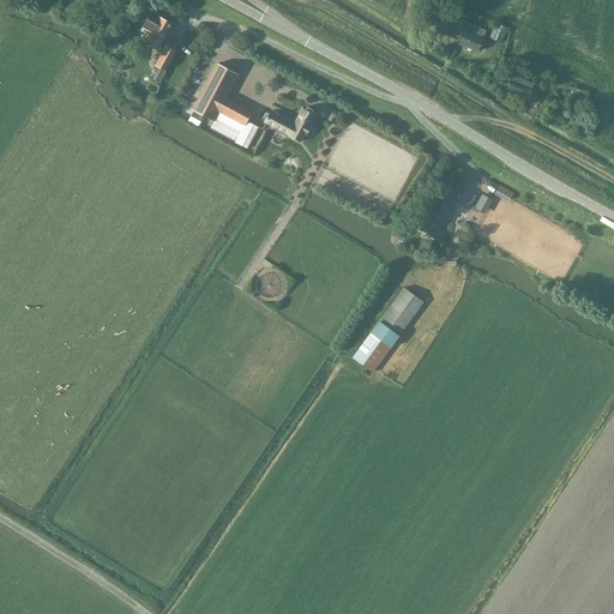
[(145,43),(157,49),(172,24),(158,17),(157,19),(148,14),(140,30),(149,35),(145,43)]
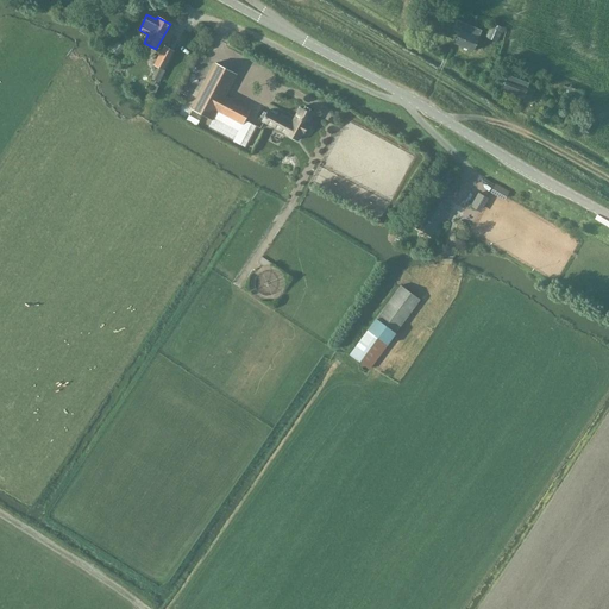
[(472,51),(477,37),(481,31),(456,20),(452,30),(459,33),(454,44),(472,51)]
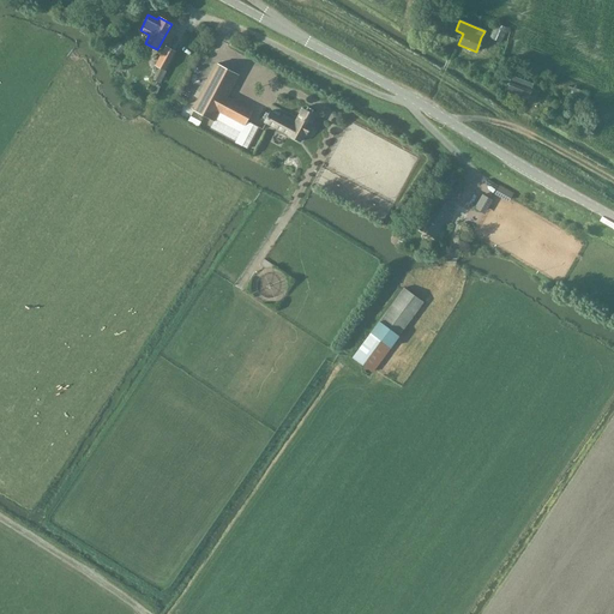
[(501,40),(503,38),(506,28),(495,23),(491,35),(501,40)]
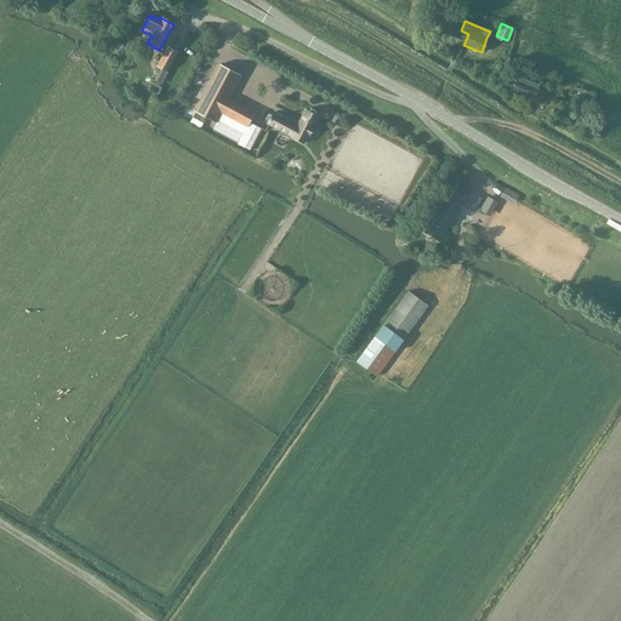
[(177,52),(172,49),(166,46),(155,66),(166,72),(177,52)]
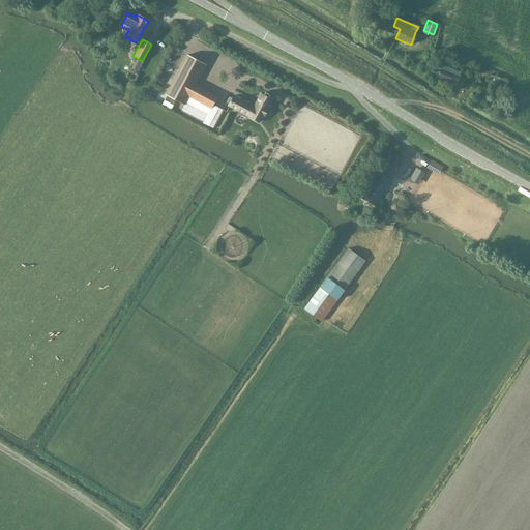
[(180,111),(212,127),(223,109),(212,104),(216,95),(195,84),(205,64),(187,55),(166,94),(167,95),(164,99),(162,105),(170,109),(172,105),(175,99),(184,105),(180,111)]
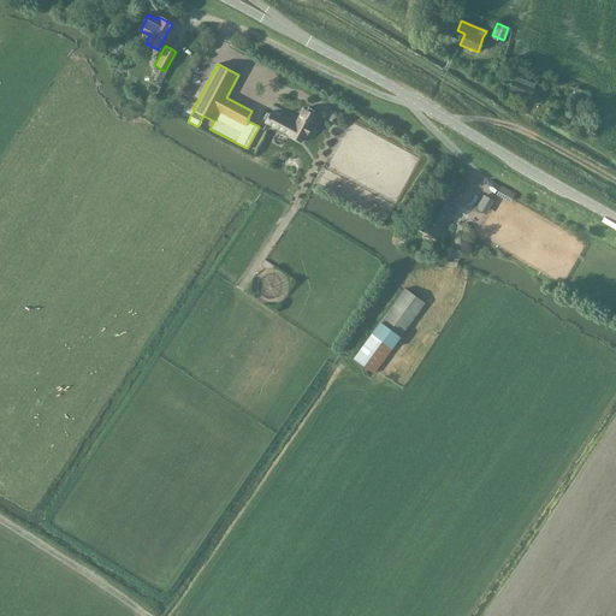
[(542,84),(535,83),(511,75),(507,92),(529,100),(531,98),(535,100),(542,84)]
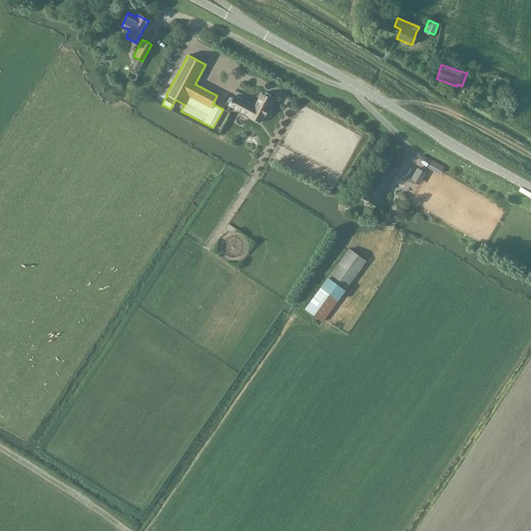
[(504,92),(508,80),(502,78),(492,75),(490,81),(496,83),(496,85),(493,87),(492,90),(493,93),(493,95),(498,96),(500,91),(504,92)]
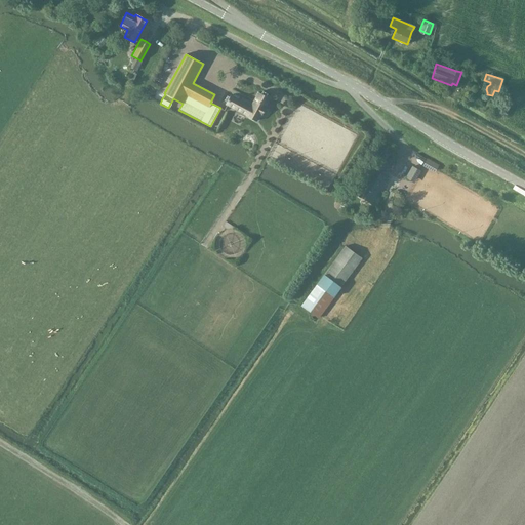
[(226,105),(256,121),(269,97),(257,91),(251,103),(241,97),(240,99),(231,95),(226,105)]
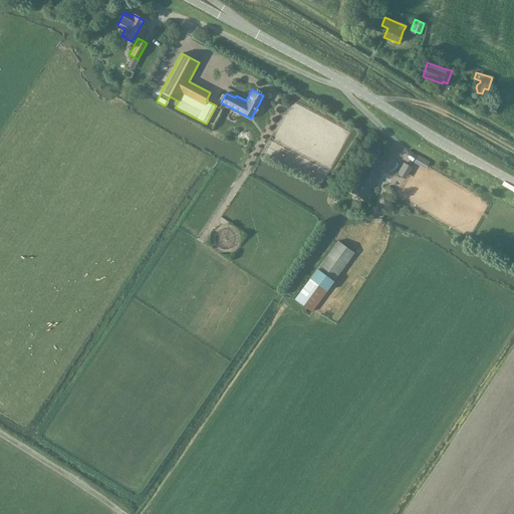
[(374,167),(383,154),(374,148),(366,161),(374,167)]
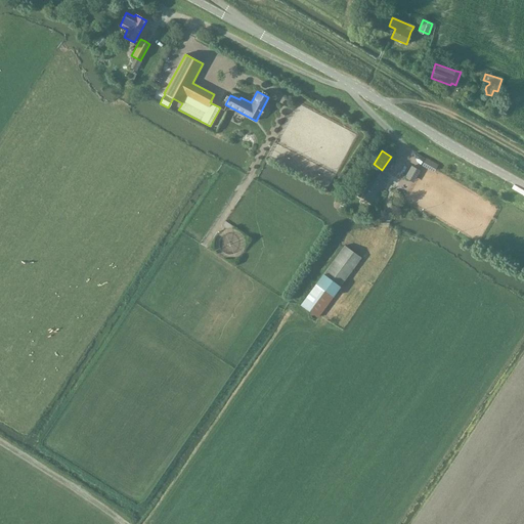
[(401,179),(409,184),(417,171),(408,167),(401,179)]
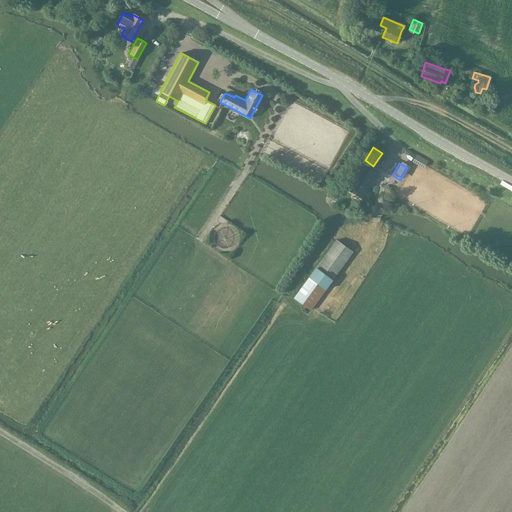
[(352,252),(345,246),(336,240),(315,268),(315,267),(308,277),(293,297),(310,310),(326,290),(325,289),(332,280),(352,252)]
